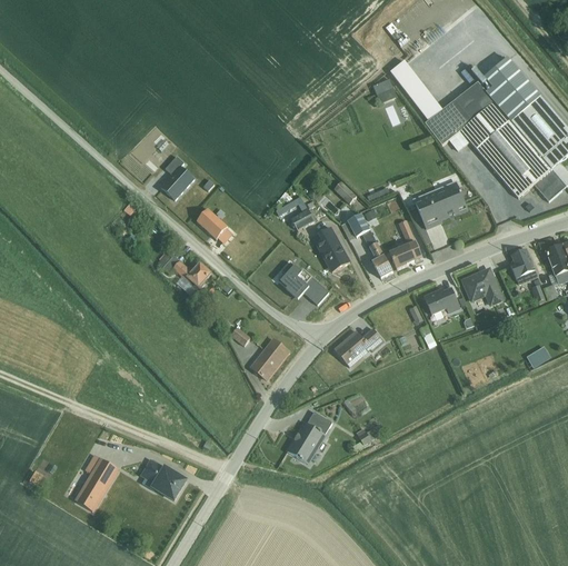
[(386,26),(391,33),(399,28),(392,20),(386,26)]
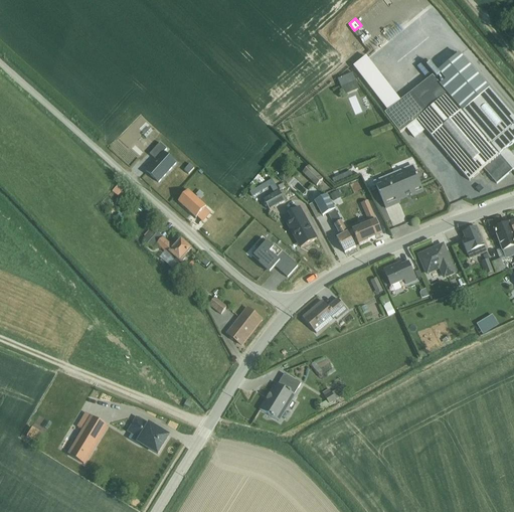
[(433,59),(427,62),(437,74),(442,70),(433,59)]
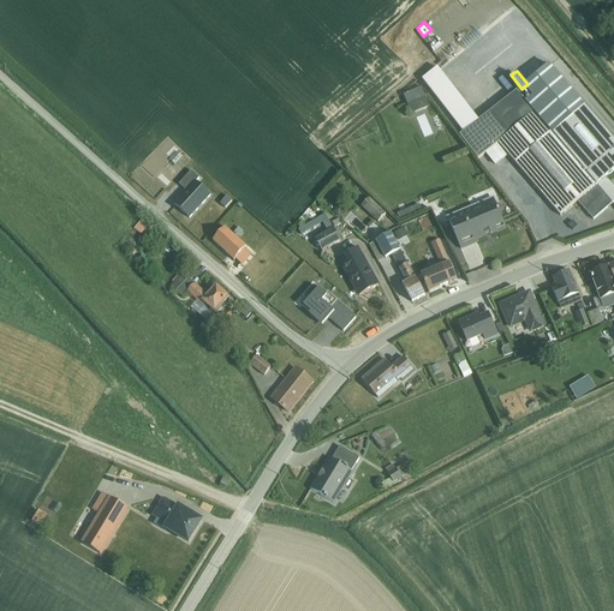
[(423,84),(404,90),(409,109),(428,105),(423,84)]
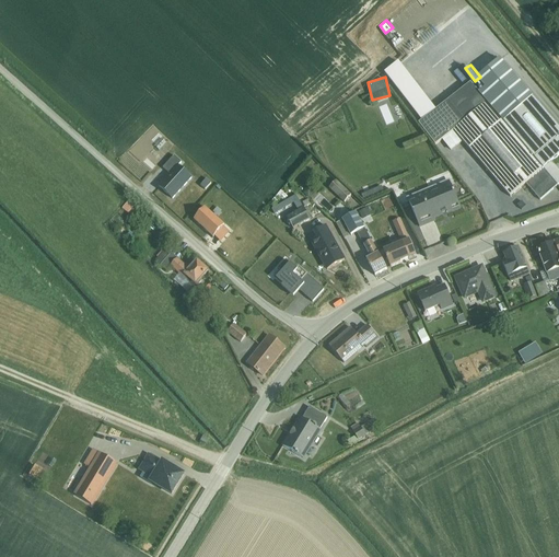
[(453,126),(511,195),(543,167),(470,81),(419,120),(435,141),(453,126)]
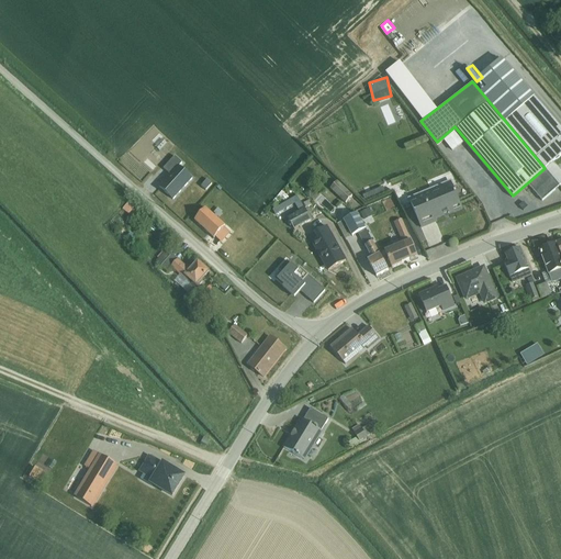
[(379,105),(386,124),(394,121),(388,102),(379,105)]
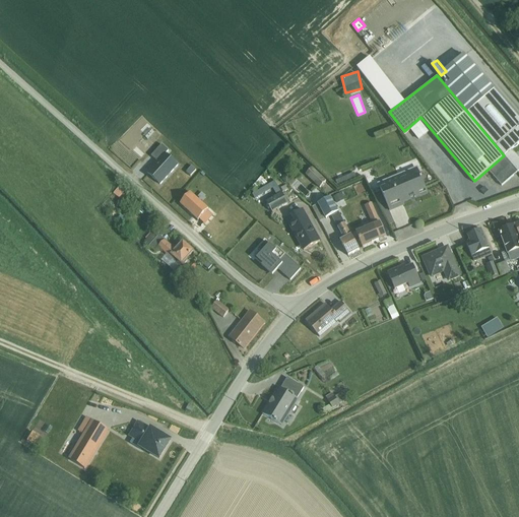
[(144,174),(156,185),(177,164),(166,152),(144,174)]
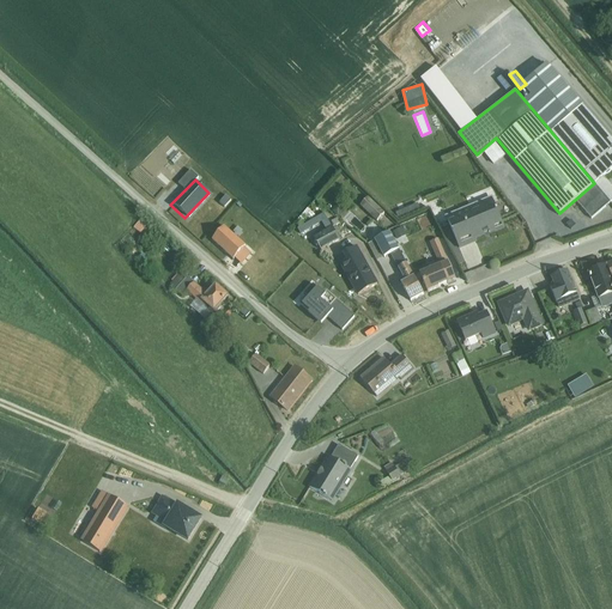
[(164,190),(157,198),(165,206),(173,200),(164,190)]
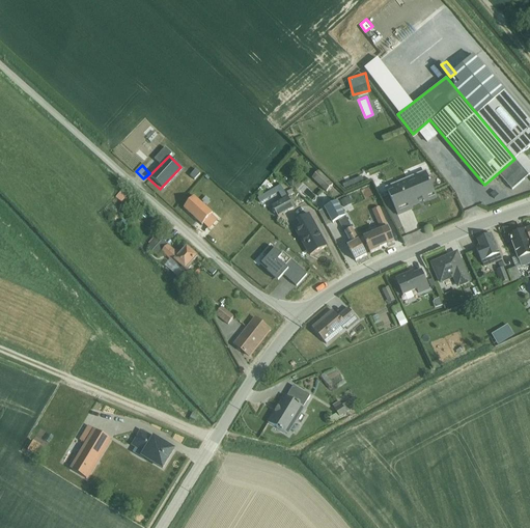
[(196,179),(203,171),(197,165),(190,173),(196,179)]
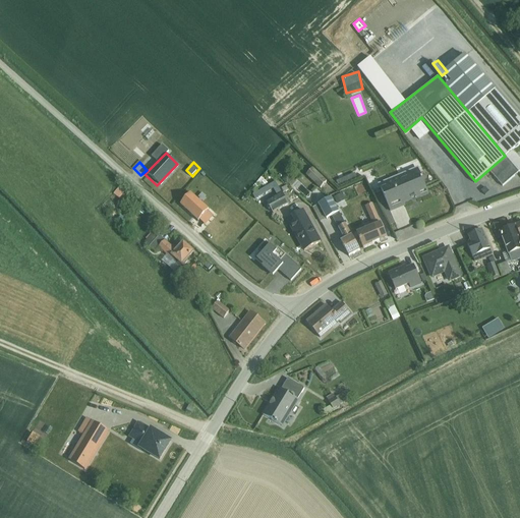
[(429,194),(418,166),(379,182),(390,211),(429,194)]
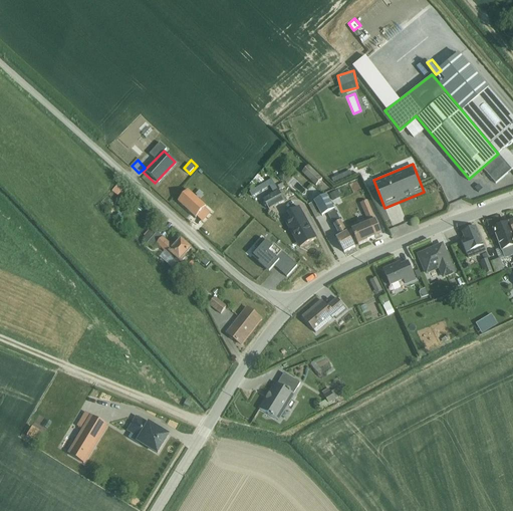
[(309,166),(302,173),(314,185),(321,178),(309,166)]
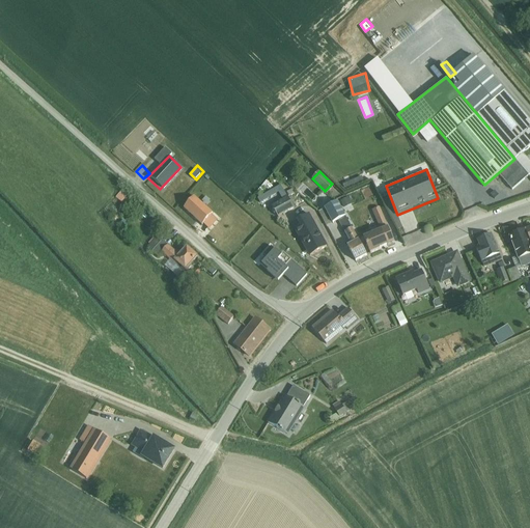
[(344,189),(364,179),(361,173),(341,183),(344,189)]
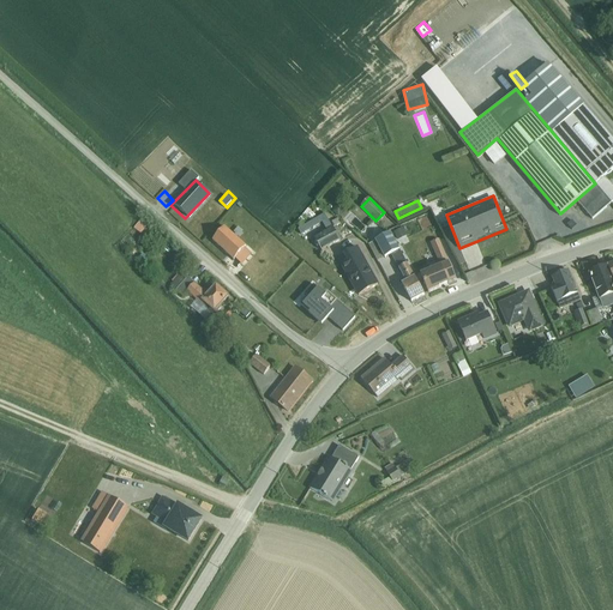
[(304,234),(330,219),(324,211),(299,225),(304,234)]
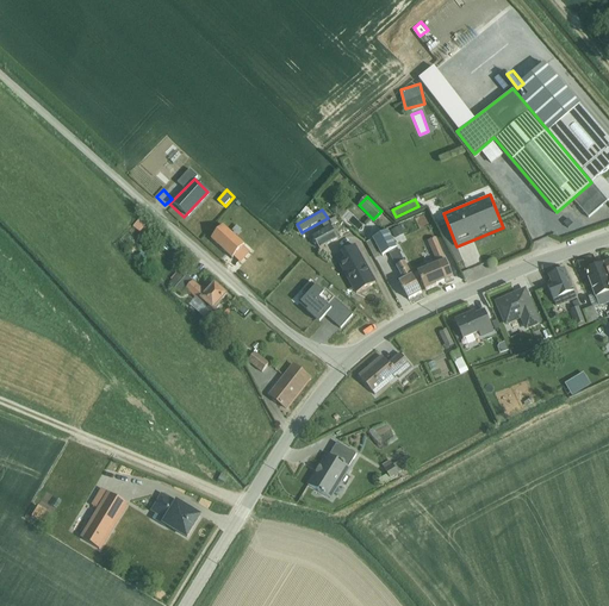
[(223,216),(209,227),(229,250),(243,237),(223,216)]
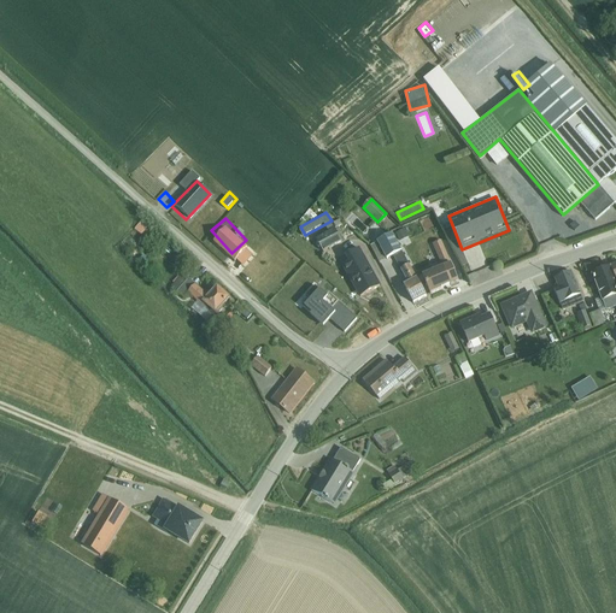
[(334,227),(316,235),(323,251),(341,242),(334,227)]
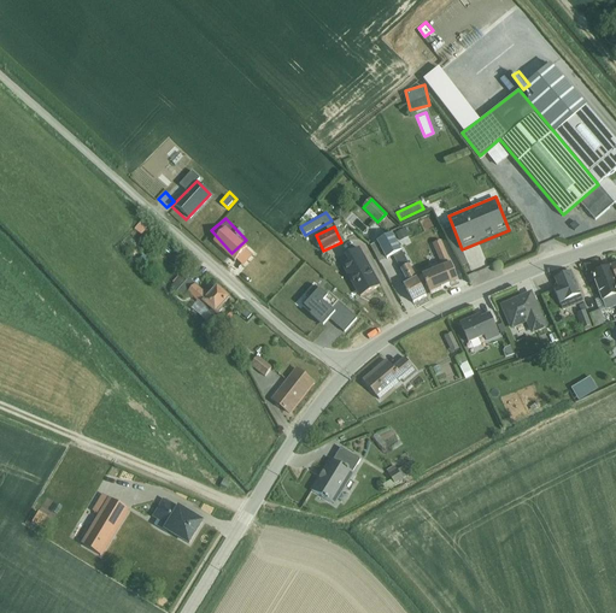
[(393,233),(371,245),(379,260),(402,248),(393,233)]
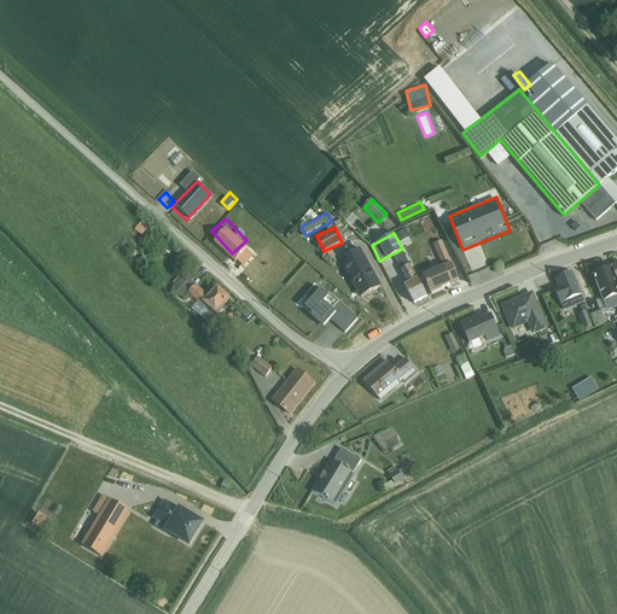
[(442,253),(447,265),(424,274),(431,292),(463,280),(447,239),(435,244),(438,255),(442,253)]
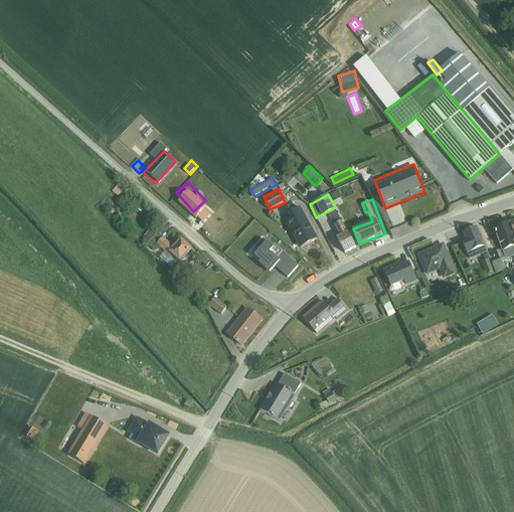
[(216,202),(202,214),(212,227),(227,215),(216,202)]
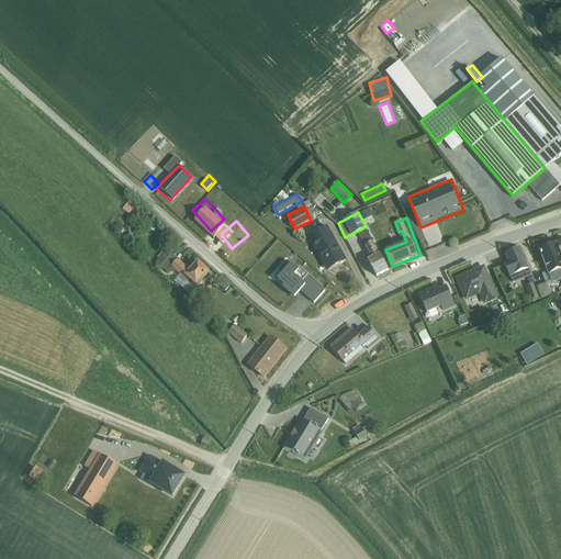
[(327,224),(314,232),(318,237),(312,241),(327,270),(347,260),(327,224)]
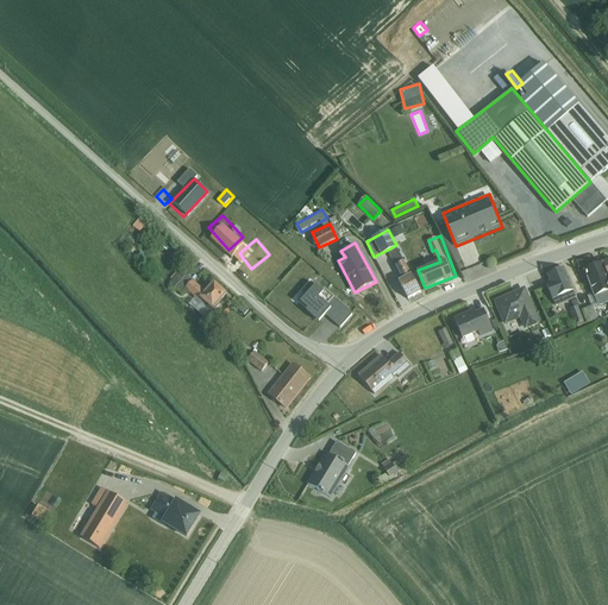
[(607,258),(580,268),(588,297),(606,292),(602,281),(607,278),(607,258)]
